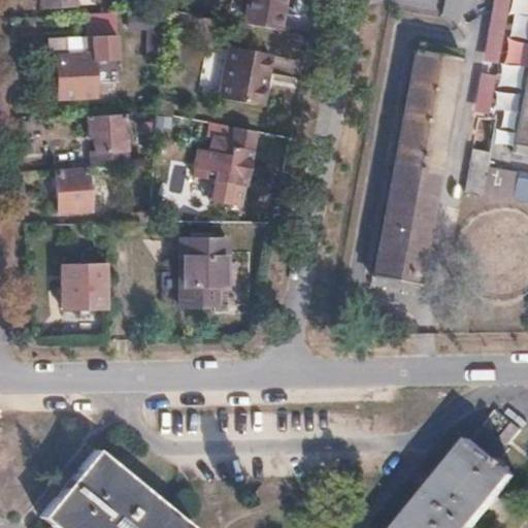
[(243,0),(240,21),(274,28),(279,0),(243,0)]
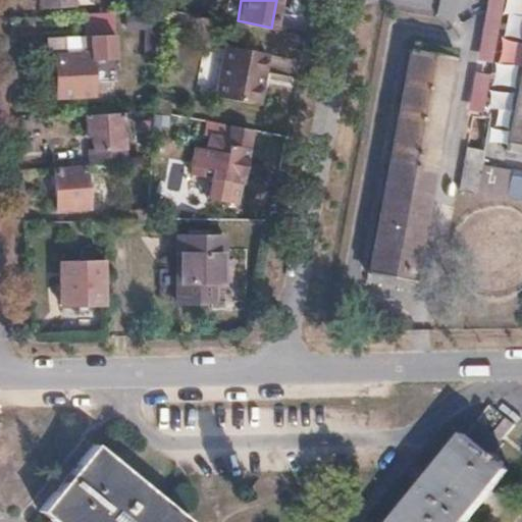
[(505,0),(488,0),(477,59),(493,62),(505,0)]
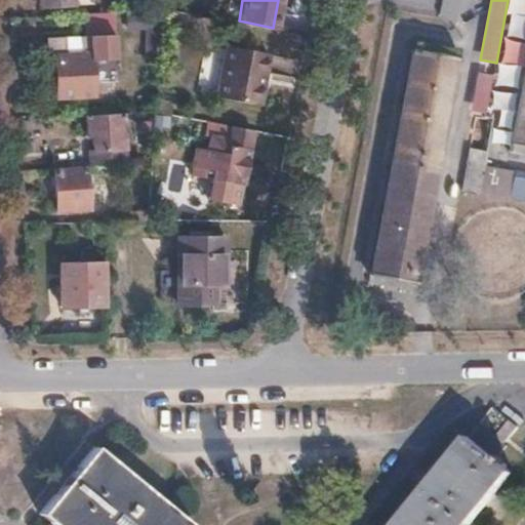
[(133,7),(129,7),(130,24),(146,23),(145,50),(156,50),(158,5),(133,7)]
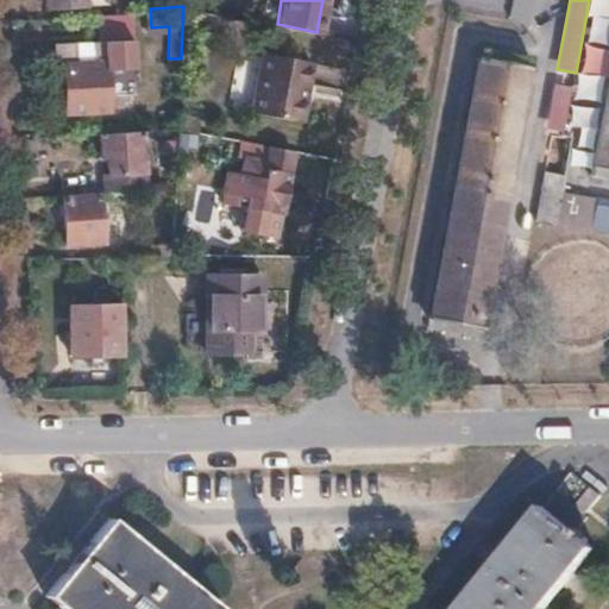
[(64,107),(101,106),(98,64),(126,62),(125,33),(51,38),(52,60),(61,60),(64,107)]
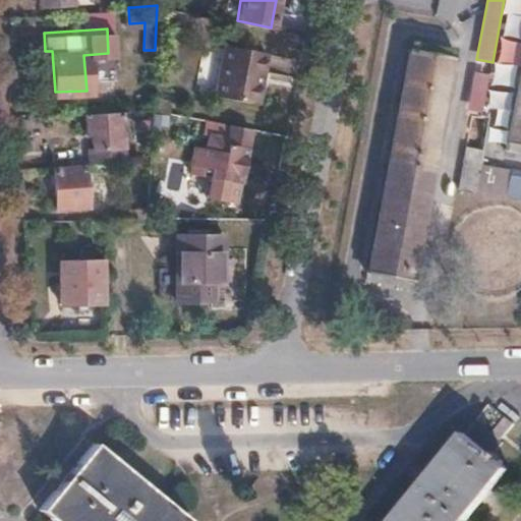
[(225,45),(215,95),(256,103),(267,52),(225,45)]
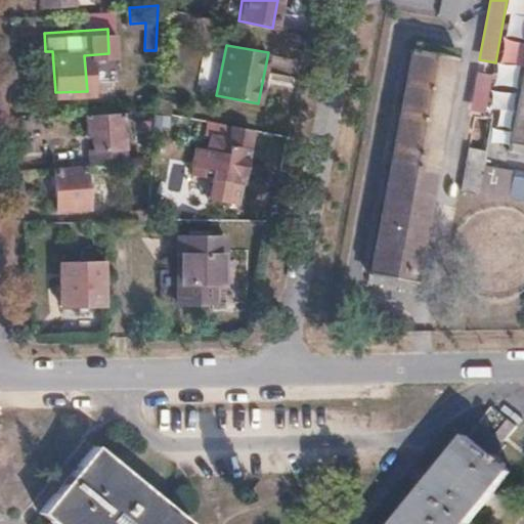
[(409,47),(367,271),(412,279),(453,55),(409,47)]
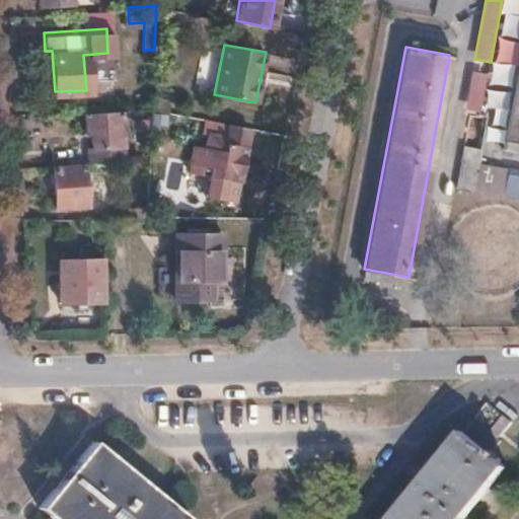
[(518,55),(504,141),(518,143),(518,55)]
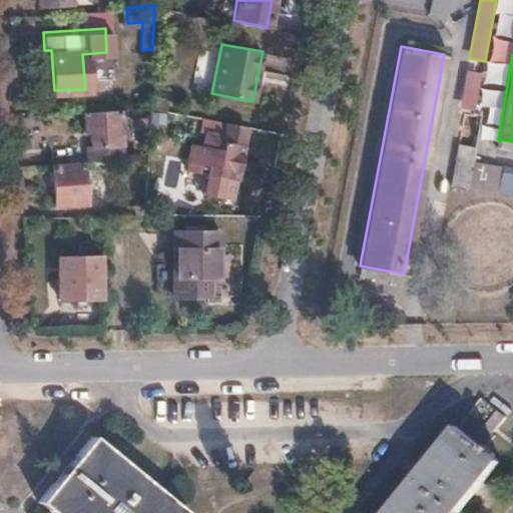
[(482,74),(468,71),(461,107),(475,110),(482,74)]
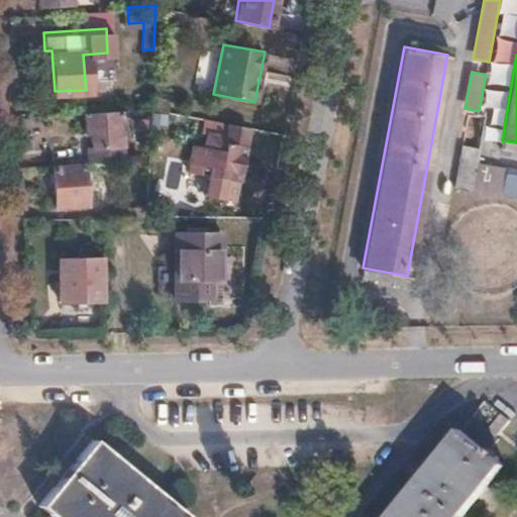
[(78,162),(87,161),(125,159),(122,109),(83,112),(86,145),(77,146),(78,162)]
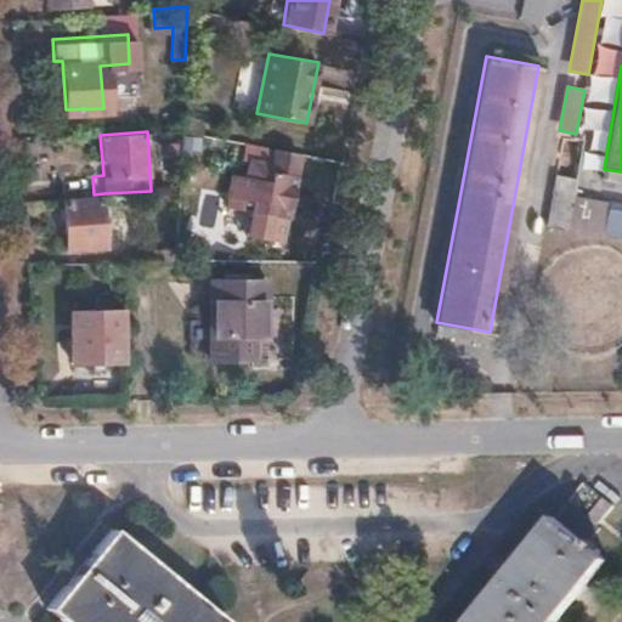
[(227,173),(224,196),(260,202),(259,211),(286,216),(297,153),(272,150),(269,165),(246,162),(243,175),(227,173)]
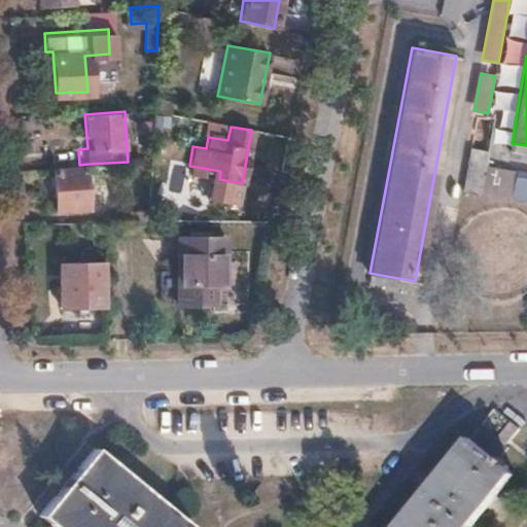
[(469,148),(462,190),(507,200),(513,172),(485,167),(487,151),(469,148)]
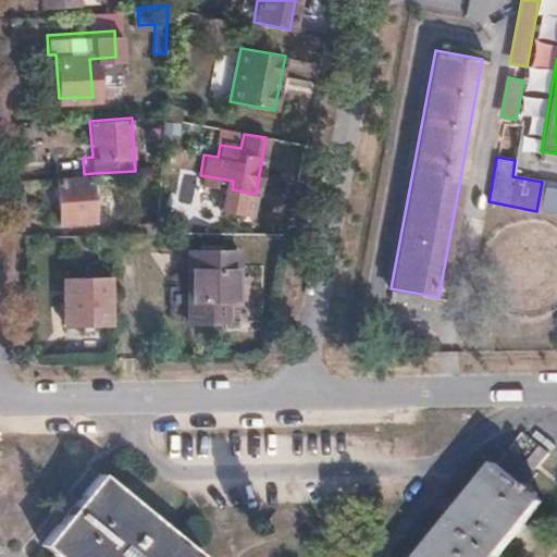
[(90,177),(57,181),(60,221),(94,219),(90,177)]
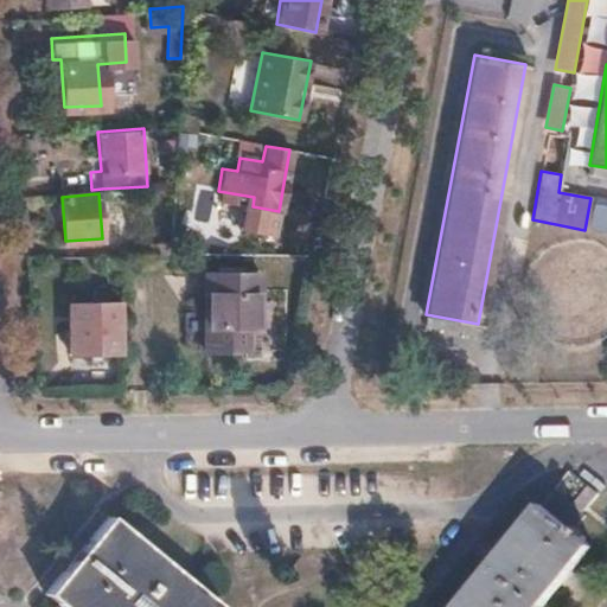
[(606,199),(595,198),(589,230),(606,232),(606,199)]
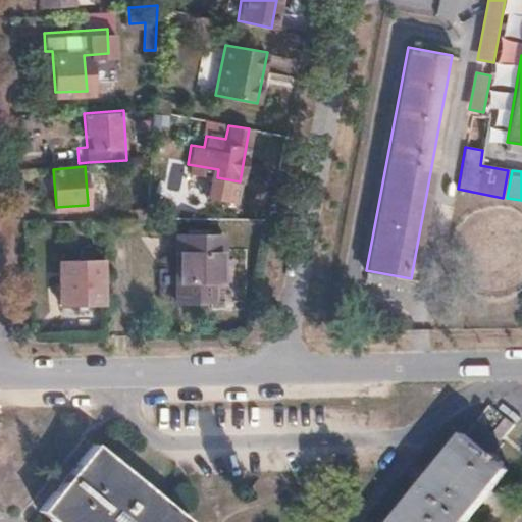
[(223,233),(175,233),(174,300),(211,300),(212,281),(223,280),(223,233)]
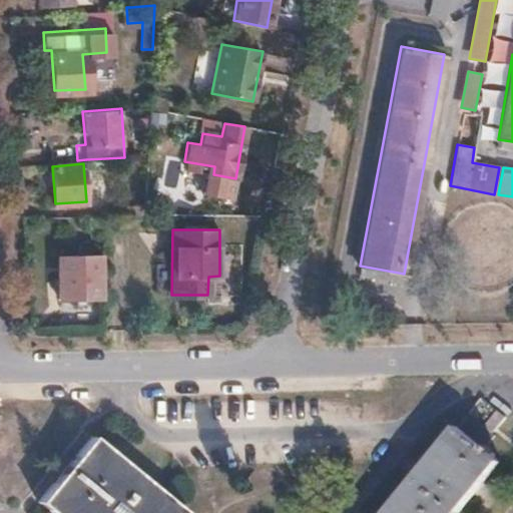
[(101,254),(57,255),(58,298),(102,297),(101,254)]
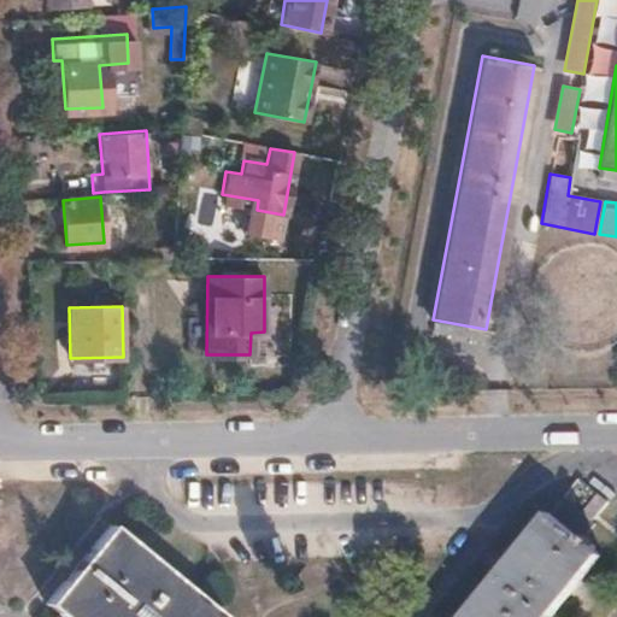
[(597,497),(580,517),(589,526),(606,506),(597,497)]
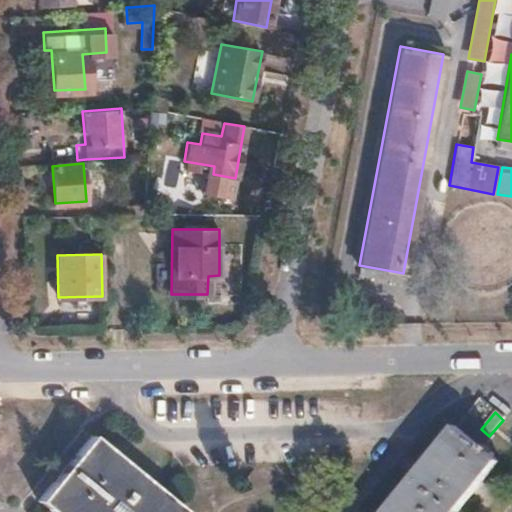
[(456,511),(499,460),(484,448),(492,439),(489,436),(481,429),(465,416),(386,511),(456,511)]
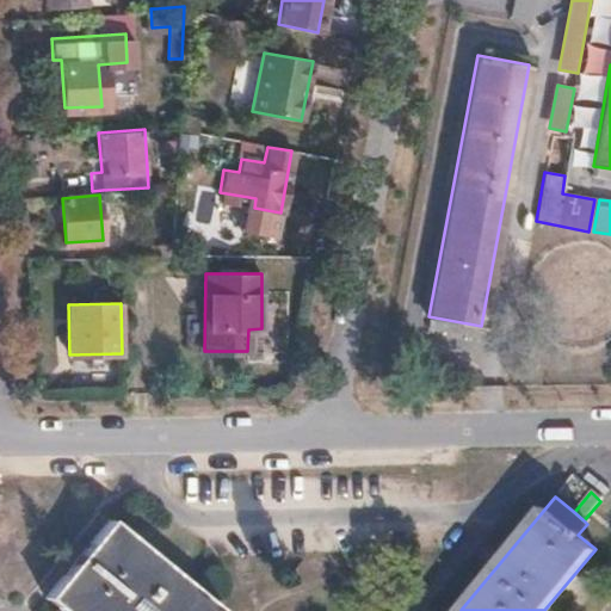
[(224,610),(110,518),(45,596),(63,610),(224,610)]
